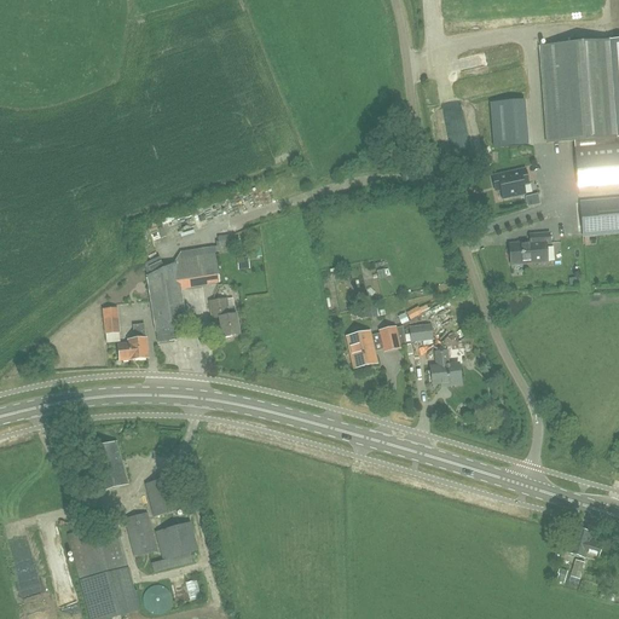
[(574,142),(578,190),(618,186),(618,40),(539,47),(548,144),(574,142)]
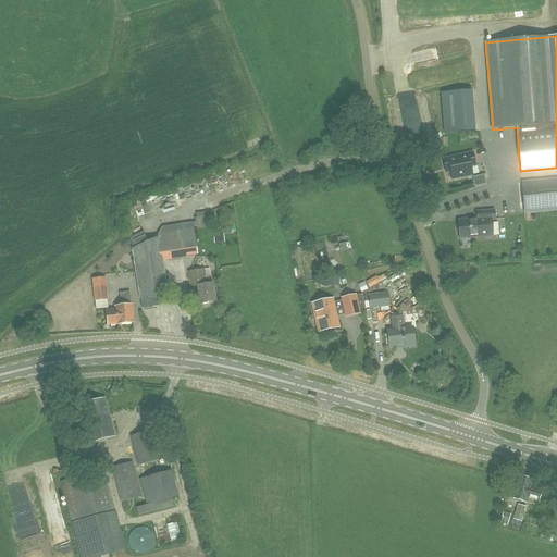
[(448,46),(449,56),(459,54),(458,45),(448,46)]
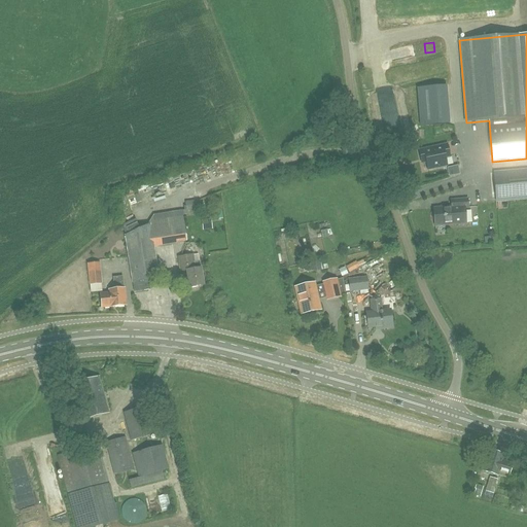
[(419,151),(422,163),(426,162),(428,170),(447,166),(446,157),(450,156),(447,145),(419,151)]
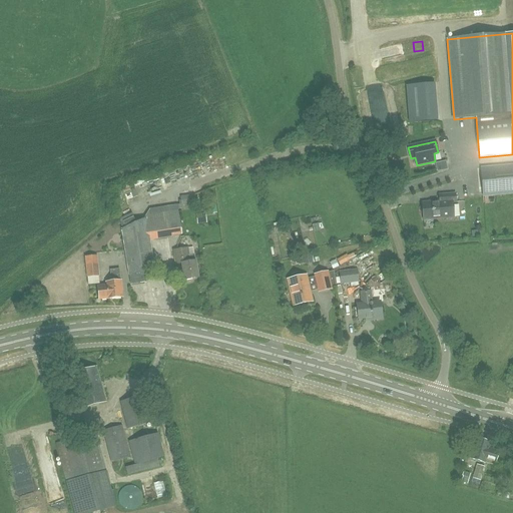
[(512,165),(481,169),(483,196),(512,193),(512,165)]
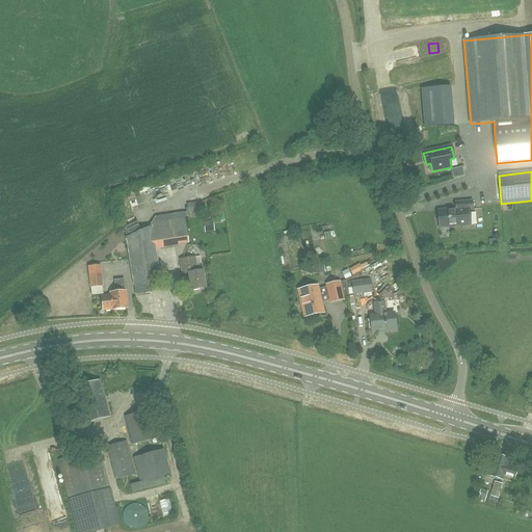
[(439,229),(449,228),(471,225),(469,210),(473,210),(472,201),(455,203),(455,210),(437,211),(437,214),(436,215),(436,221),(439,223),(439,229)]
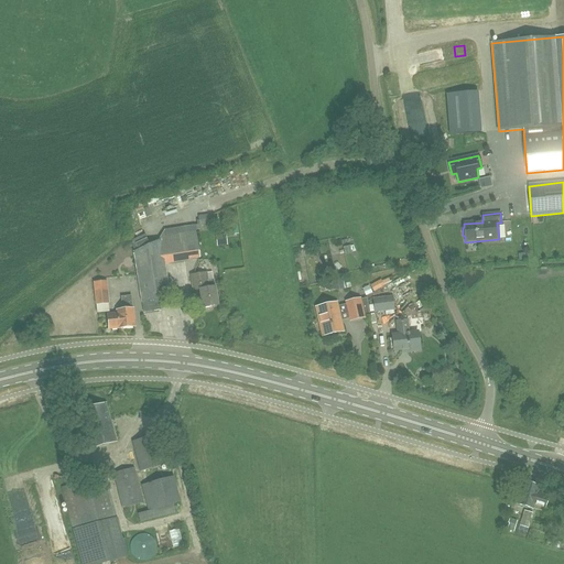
[(164,231),(160,241),(133,253),(142,304),(142,303),(144,313),(161,311),(159,300),(169,299),(163,262),(188,258),(183,229),(164,231)]
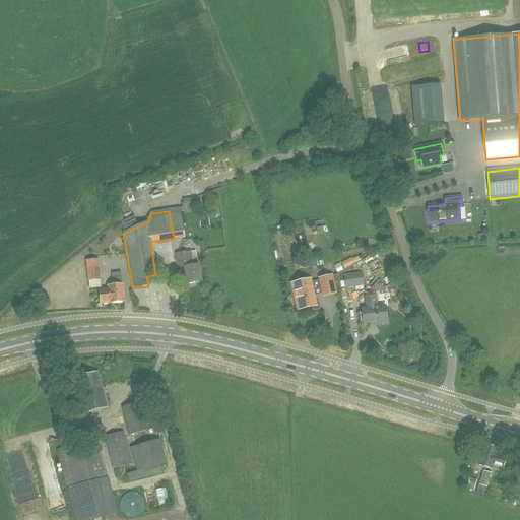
[(200,228),(209,226),(207,213),(201,213),(201,217),(199,218),(200,228)]
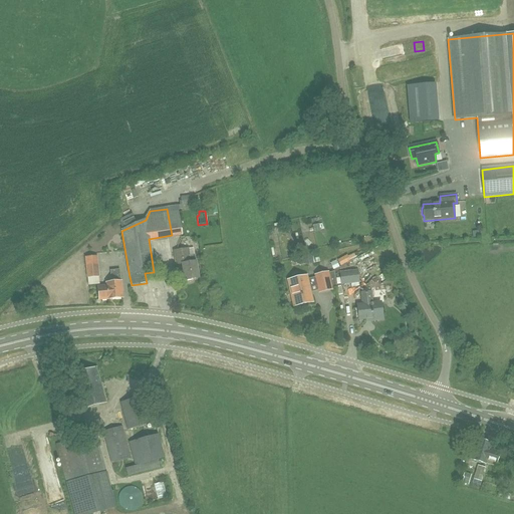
[(185,281),(199,279),(196,262),(194,256),(189,257),(188,249),(174,252),(176,266),(182,265),(185,281)]
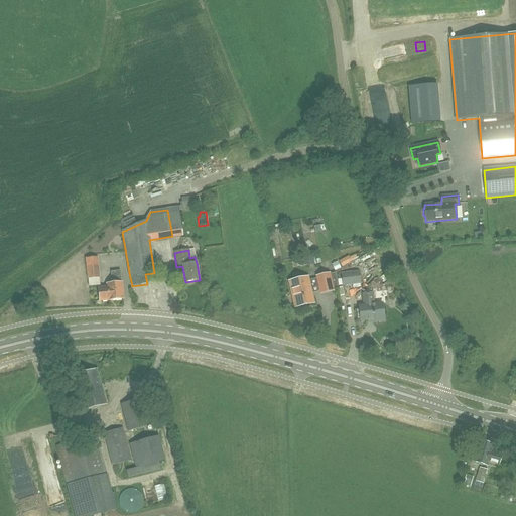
[(314,265),(311,253),(303,255),(306,267),(314,265)]
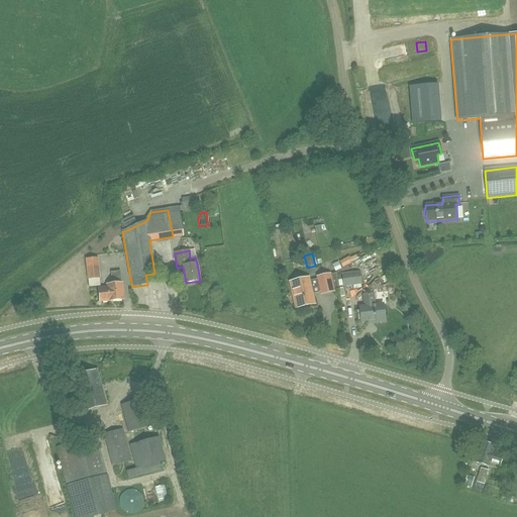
[(368,262),(373,271),(380,267),(376,257),(368,262)]
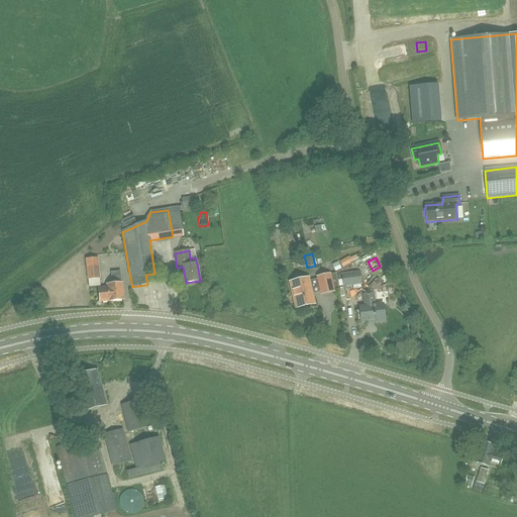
[(99,278),(98,259),(86,260),(88,279),(99,278)]
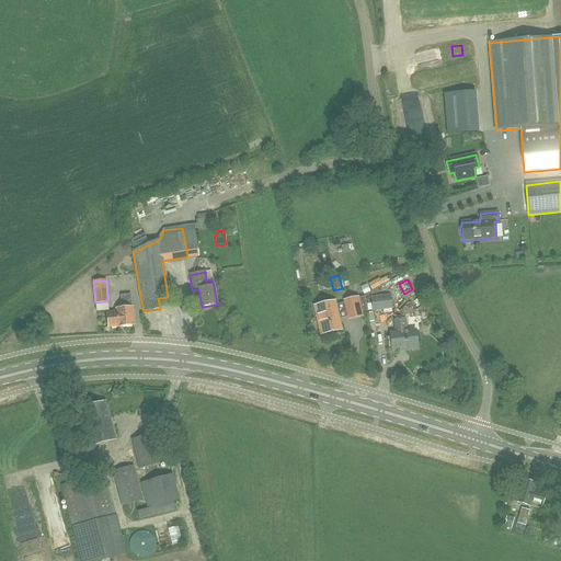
[(379,281),(369,286),(371,290),(381,285),(379,281)]
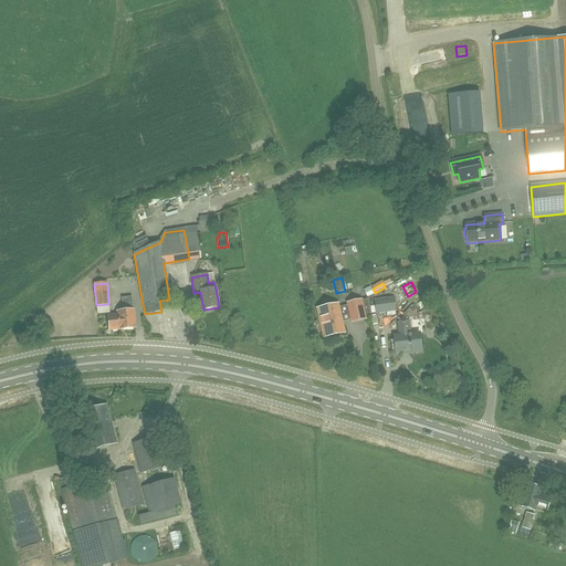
[(109,331),(135,328),(133,310),(132,297),(122,299),(123,312),(116,312),(116,316),(108,316),(109,331)]
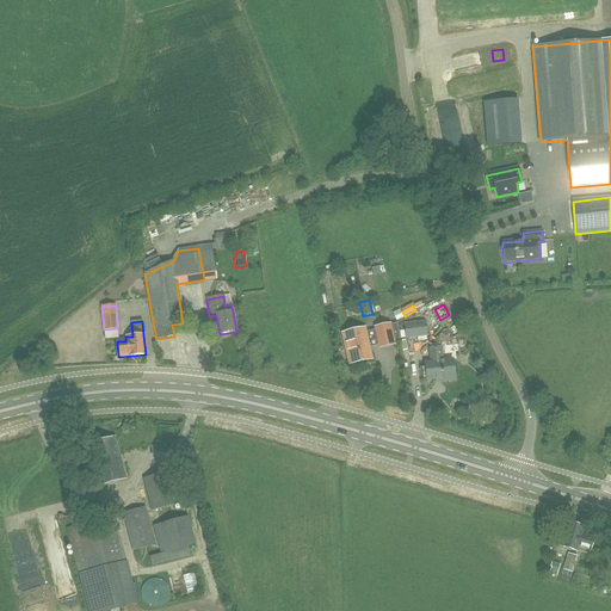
[(375,327),(380,347),(380,349),(394,344),(400,344),(396,321),(389,322),(375,327)]
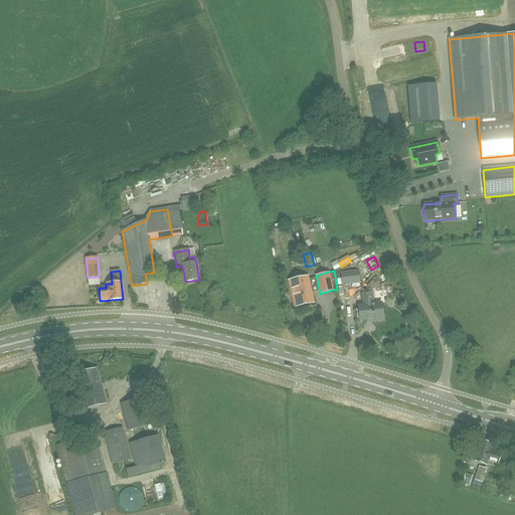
[(342,286),(360,284),(358,271),(340,273),(342,286)]
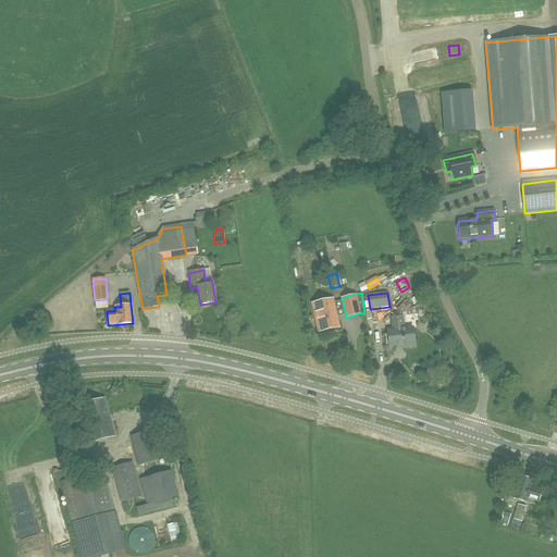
[(397,307),(401,311),(409,304),(405,299),(397,307)]
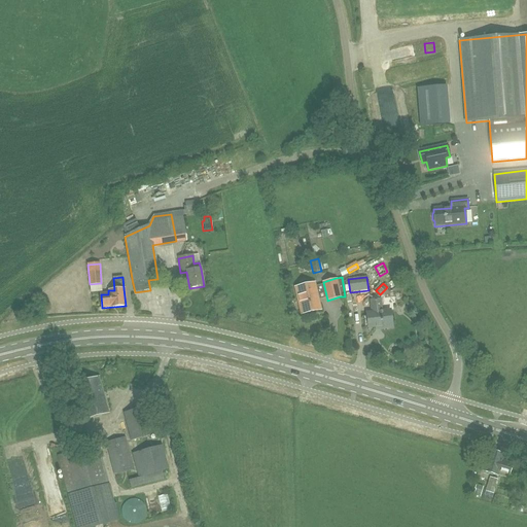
[(302,314),(320,310),(314,284),(295,288),(302,314)]
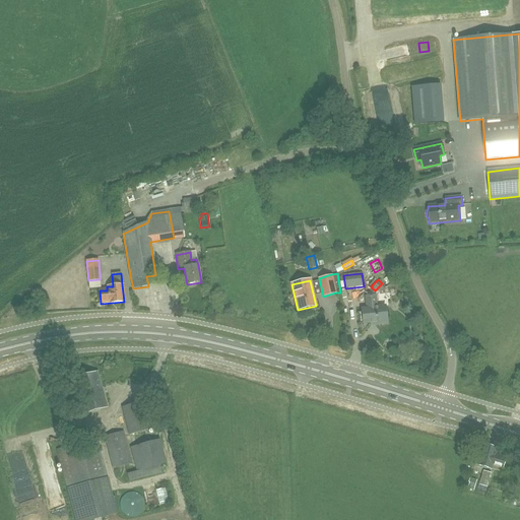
[(376,325),(387,324),(385,307),(377,308),(376,297),(366,298),(367,309),(362,310),(364,324),(376,322),(376,325)]
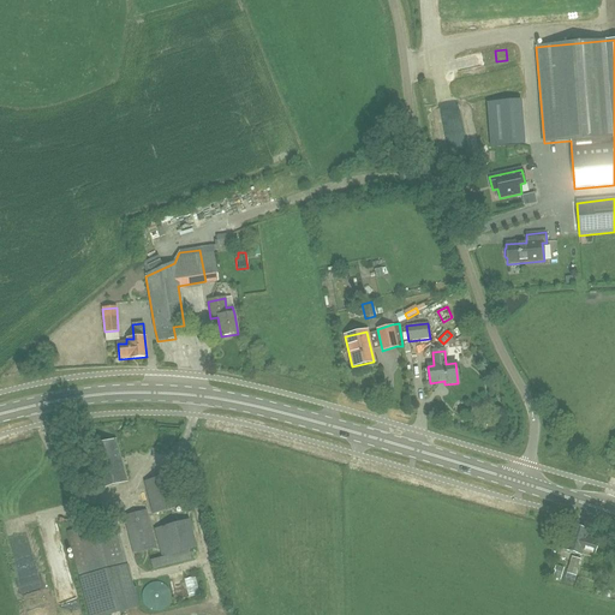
[(115,441),(85,449),(97,490),(127,482),(115,441)]
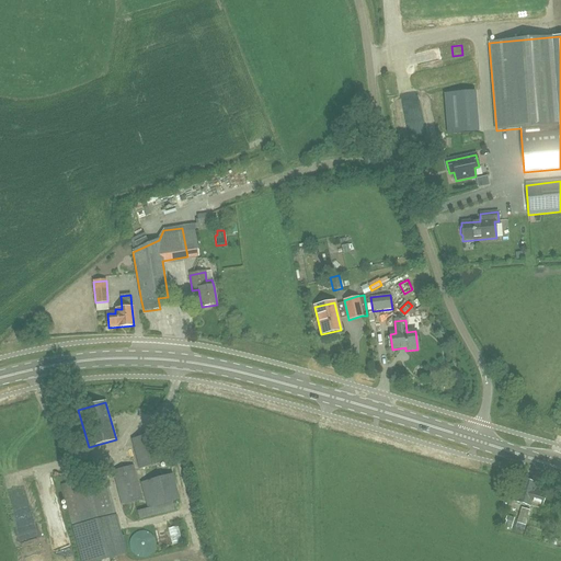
[(159,432),(133,439),(139,469),(167,461),(159,432)]
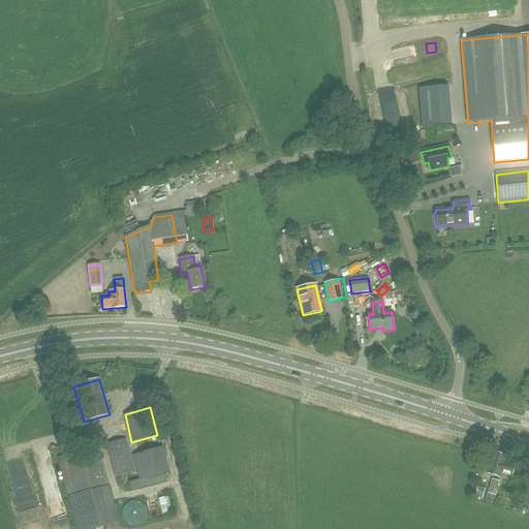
[(125,439),(106,444),(115,477),(134,472),(125,439)]
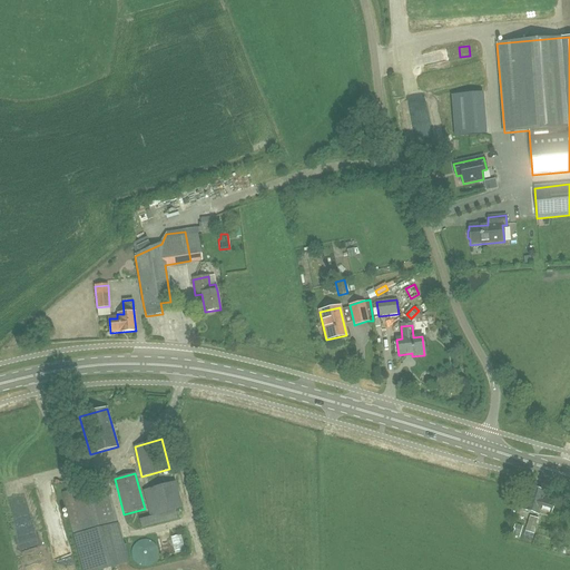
[(106,481),(62,493),(75,536),(84,569),(102,569),(129,563),(118,524),(106,481)]
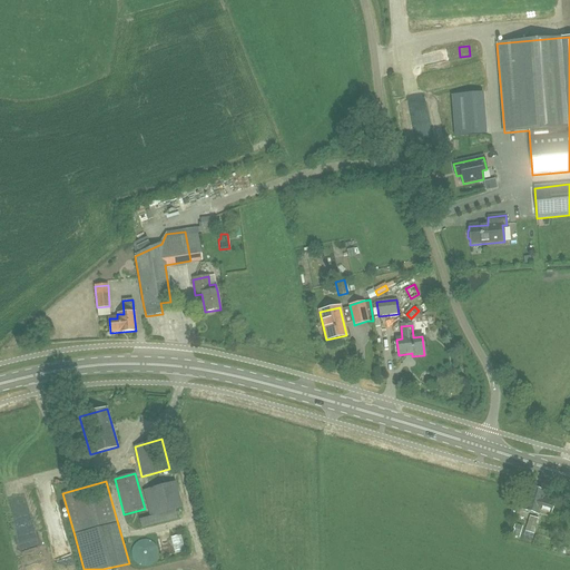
[(176,482),(143,491),(150,517),(183,508),(176,482)]
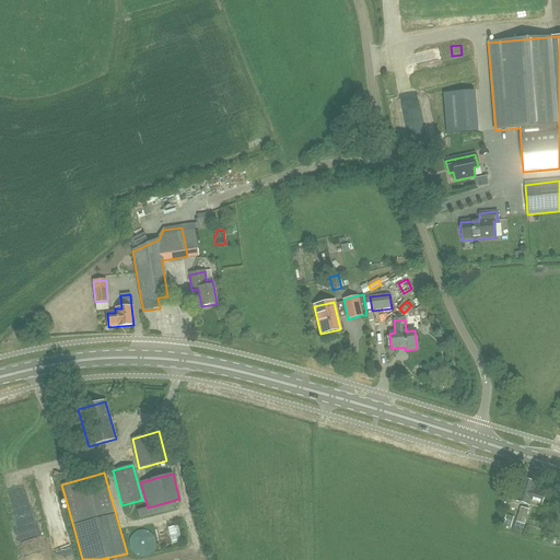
[(541,503),(544,493),(533,490),(535,483),(521,479),(514,501),(528,505),(529,500),(541,503)]
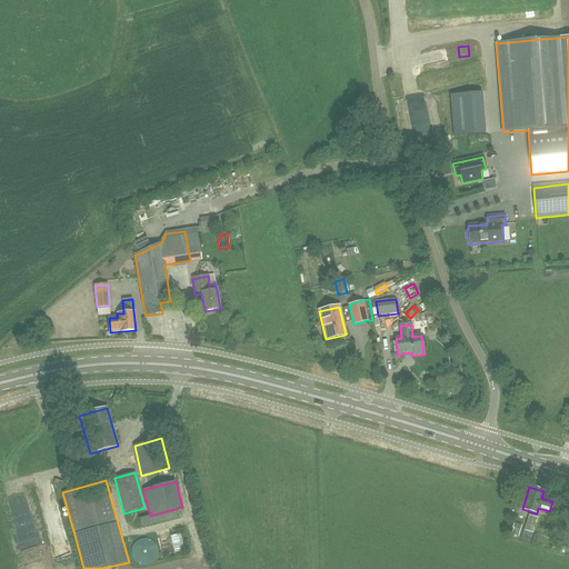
[(533,533),(538,519),(528,516),(523,530),(533,533)]
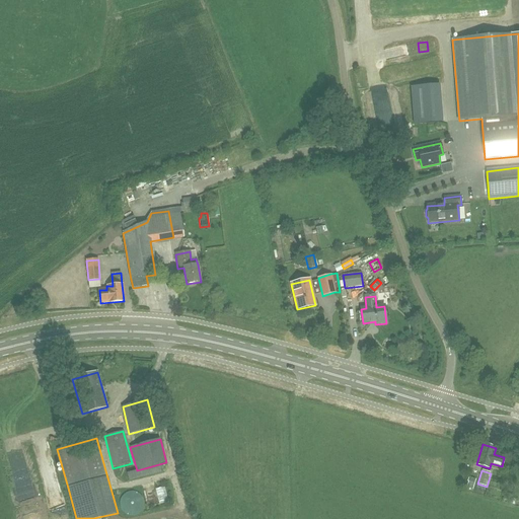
[(141,496),(137,493),(132,492),(128,493),(124,496),(121,499),(120,504),(121,509),(124,513),(128,515),(132,516),(137,515),(141,513),(143,509),(144,504),(143,499),(141,496)]
